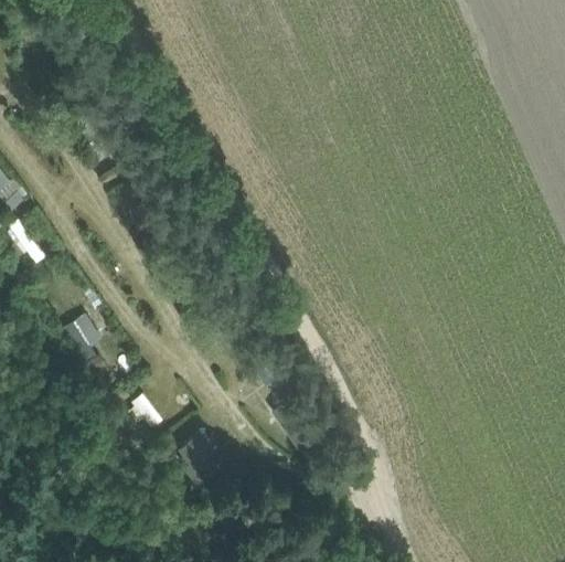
[(141,156),(123,167),(128,176),(147,165),(141,156)]
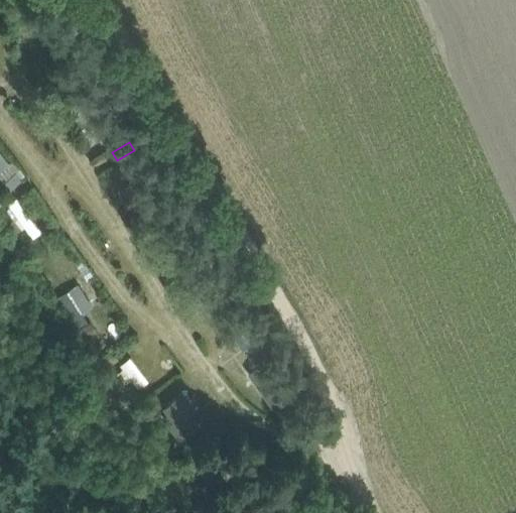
[(0,171),(9,165),(0,152),(0,171)]
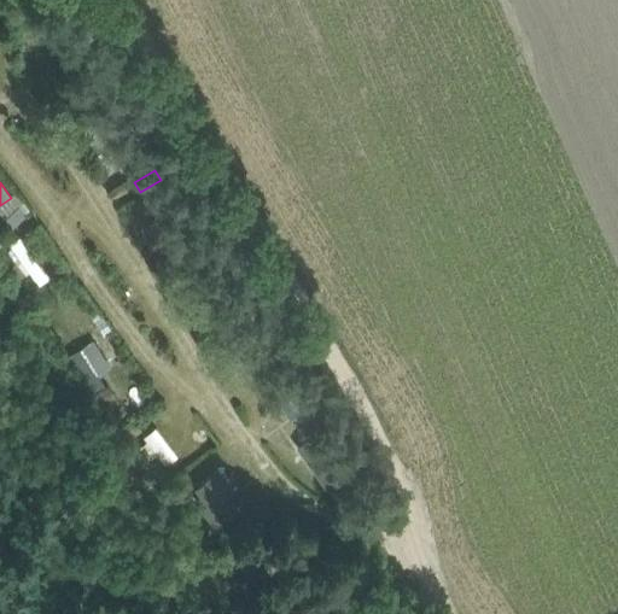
[(11,247),(38,284),(46,276),(19,241),(11,247)]
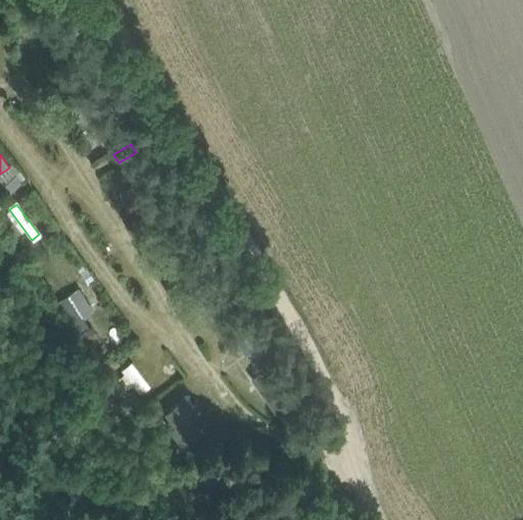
[(0,207),(0,223),(5,230),(13,225),(3,211),(3,213),(0,207)]
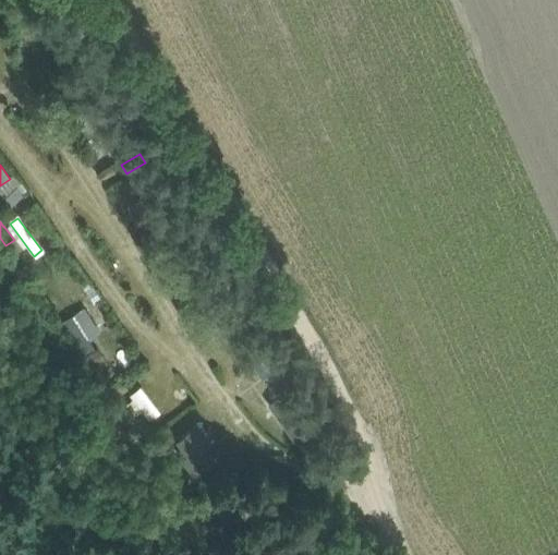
[(63,325),(79,348),(98,335),(83,312),(63,325)]
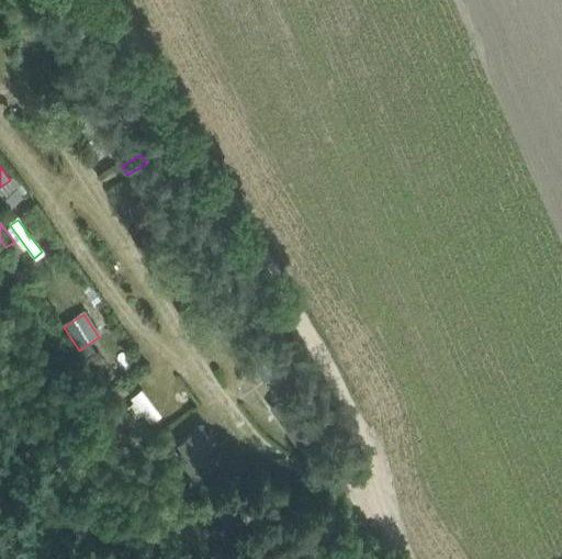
[(85,364),(91,376),(107,366),(99,354),(85,364)]
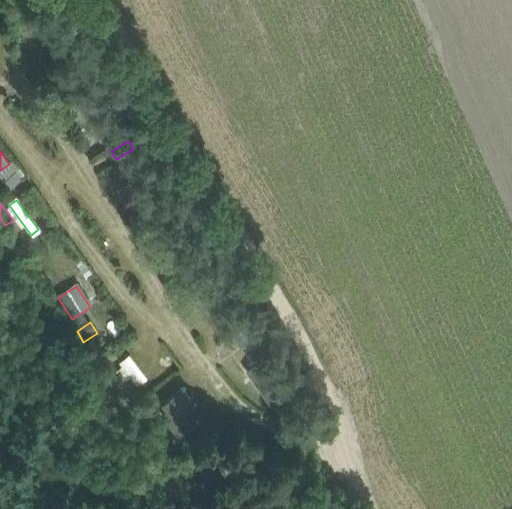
[(129,355),(119,363),(124,369),(123,371),(127,376),(129,375),(138,387),(148,379),(129,355)]
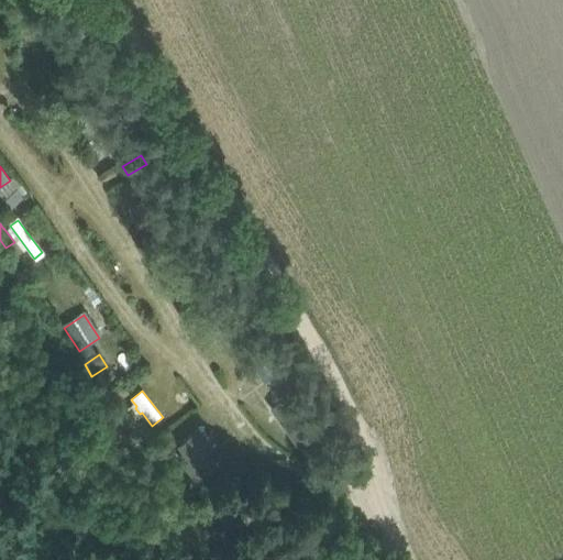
[(216,451),(199,429),(178,446),(184,452),(177,458),(196,483),(219,465),(211,454),(216,451)]
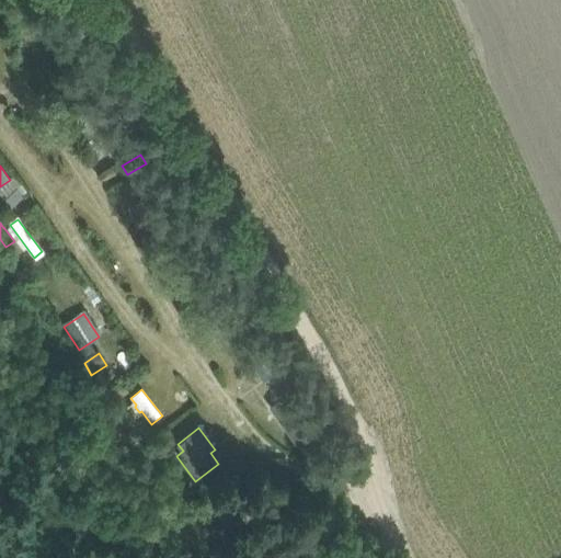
[(221,481),(194,503),(204,514),(210,509),(231,535),(253,517),(221,481)]
